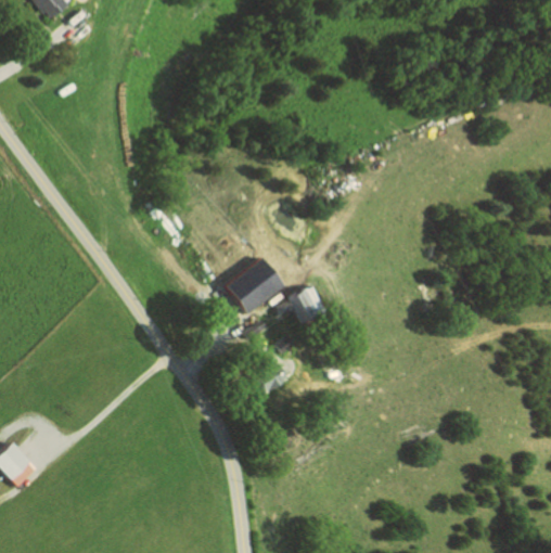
[(51,17),(59,12),(67,5),(63,0),(33,0),(43,13),(46,11),(51,17)]
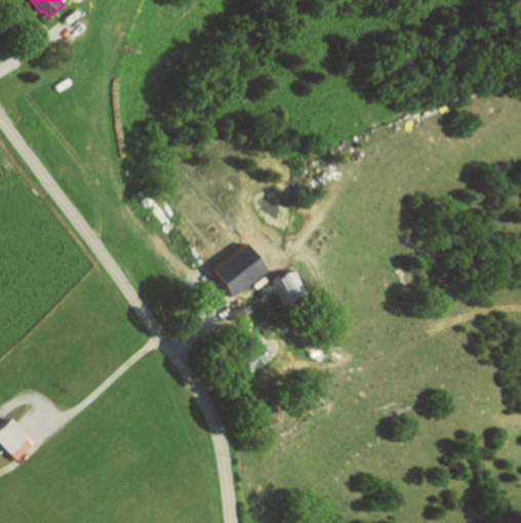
[(208,269),(237,245),(258,272),(226,298),(204,273),(208,269)]
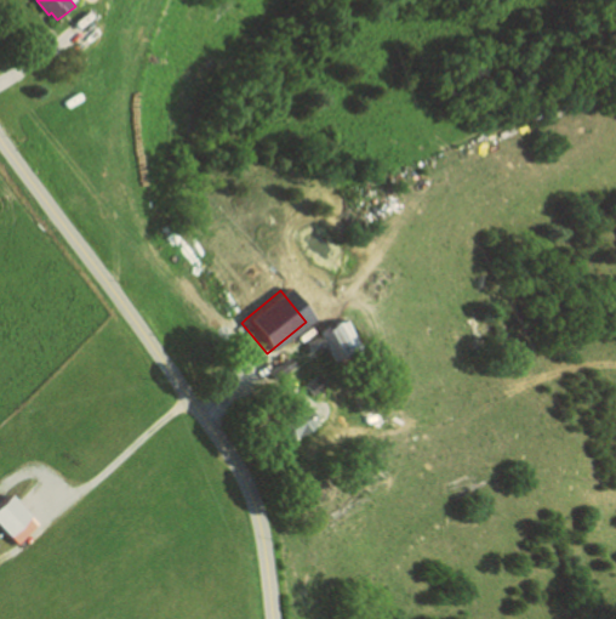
[(324,334),(349,321),(365,352),(341,365),(324,334)]
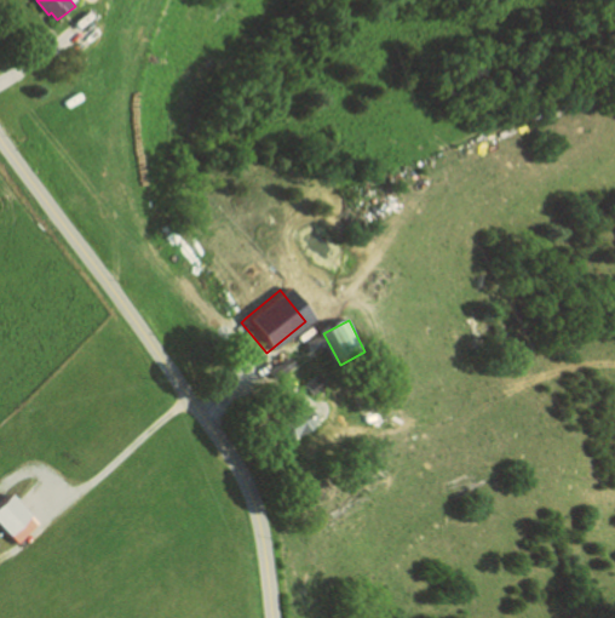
[(306,353),(319,347),(315,338),(303,345),(306,353)]
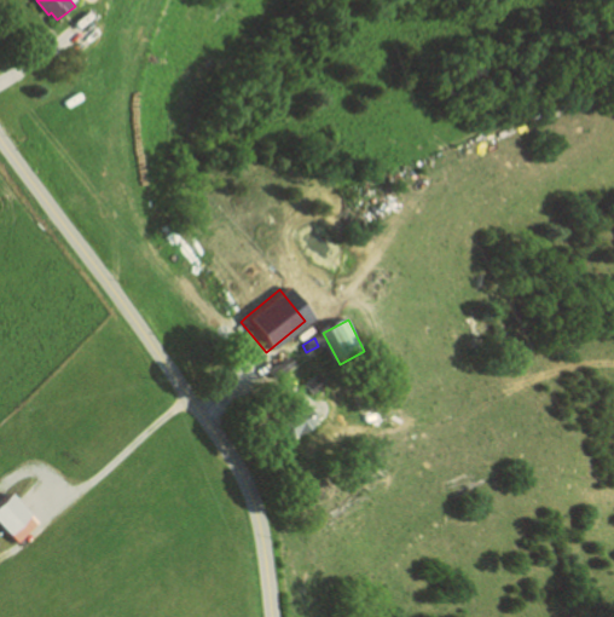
[(277,379),(299,365),(295,358),(273,372),(277,379)]
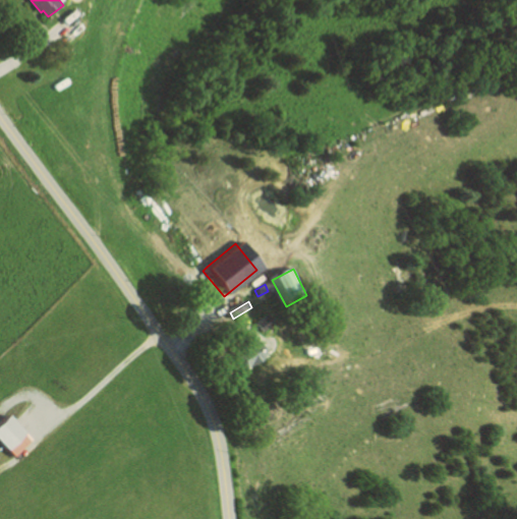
[(266,333),(277,324),(271,315),(259,325),(266,333)]
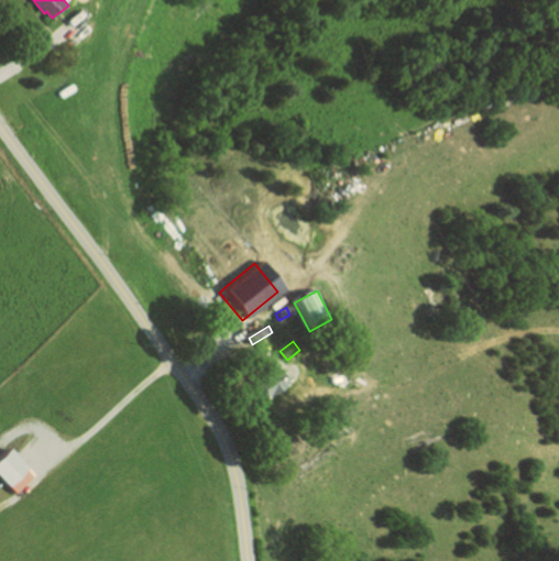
[(293,385),(281,369),(258,384),(263,393),(265,391),(272,399),(293,385)]
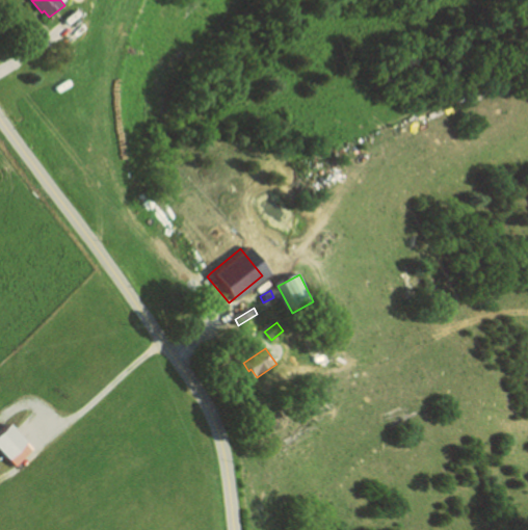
[(0,449),(0,436),(11,425),(34,448),(17,466),(0,449)]
